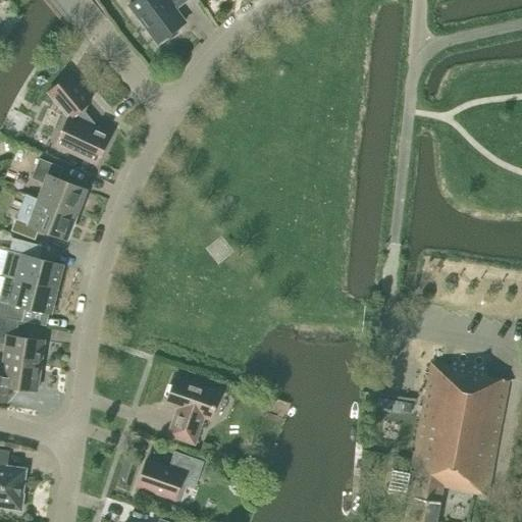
[(169,38),(176,33),(177,28),(185,22),(167,0),(136,0),(128,5),(157,43),(164,37),(169,38)]
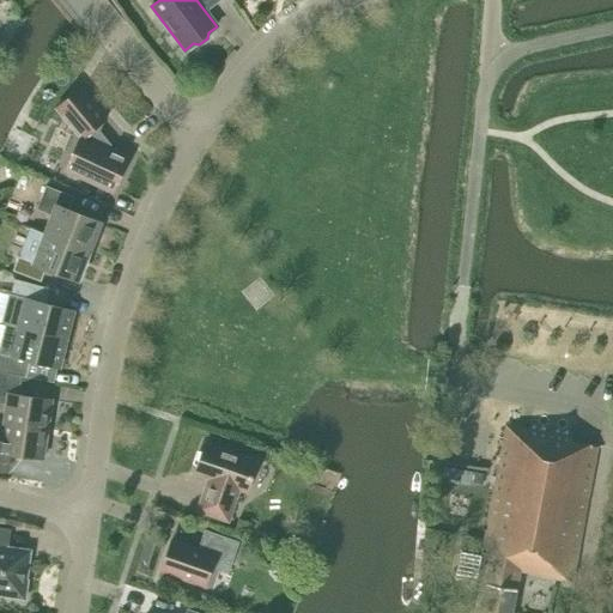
[(113,192),(128,158),(109,149),(111,145),(99,131),(105,119),(80,89),(79,90),(80,90),(66,120),(66,119),(65,120),(80,138),(65,170),(113,192)]
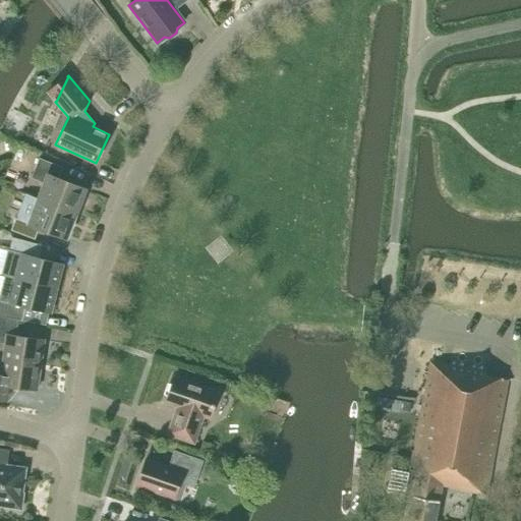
[(75,214),(85,189),(58,178),(62,167),(39,158),(31,177),(44,182),(38,198),(75,214)]
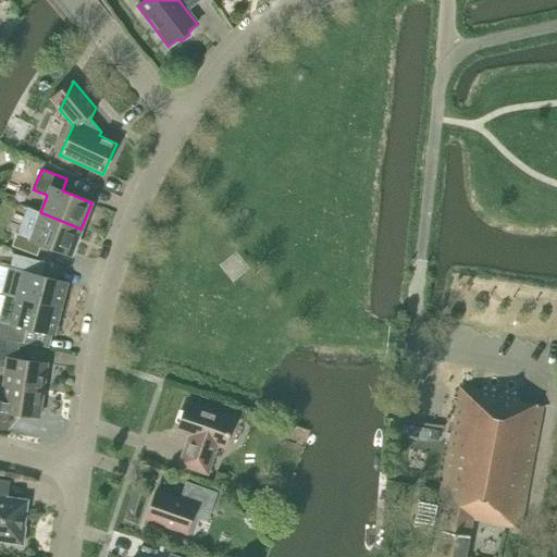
[(12,246),(37,256),(41,244),(71,255),(81,229),(40,212),(31,238),(16,233),(12,246)]
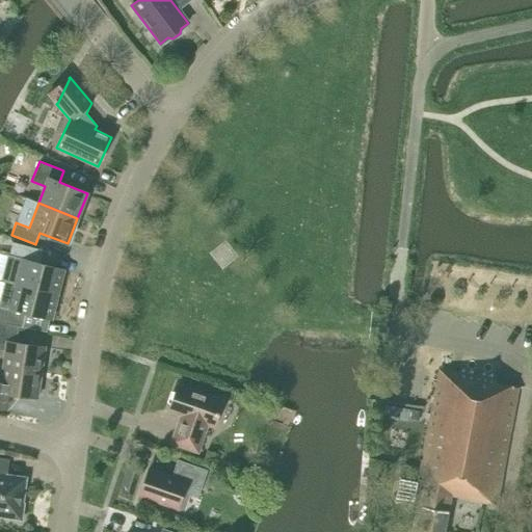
[(56,294),(62,269),(38,263),(42,250),(12,243),(6,268),(20,271),(17,284),(56,294)]
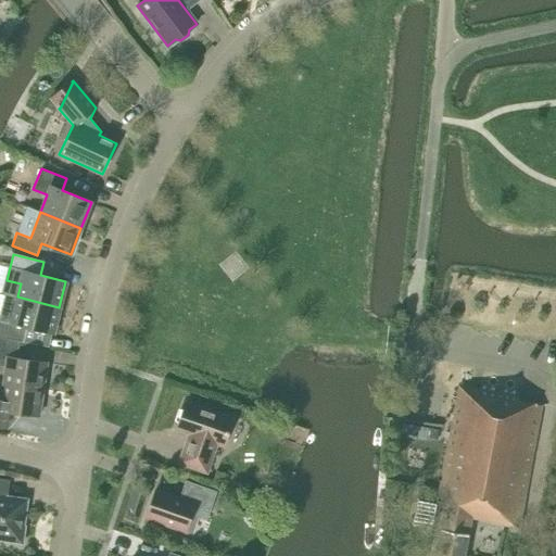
[(27,327),(52,333),(59,307),(17,297),(11,323),(1,319),(0,325),(0,337),(21,341),(20,342),(23,342),(27,327)]
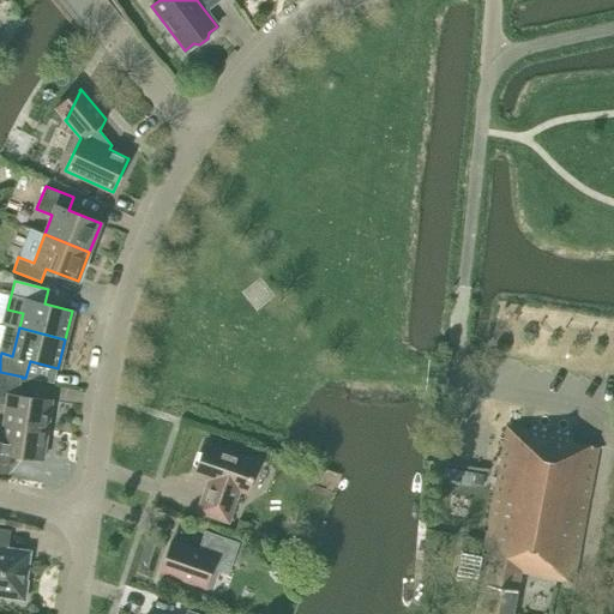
[(48,429),(52,401),(19,396),(22,377),(0,372),(0,403),(6,404),(2,423),(48,429)]
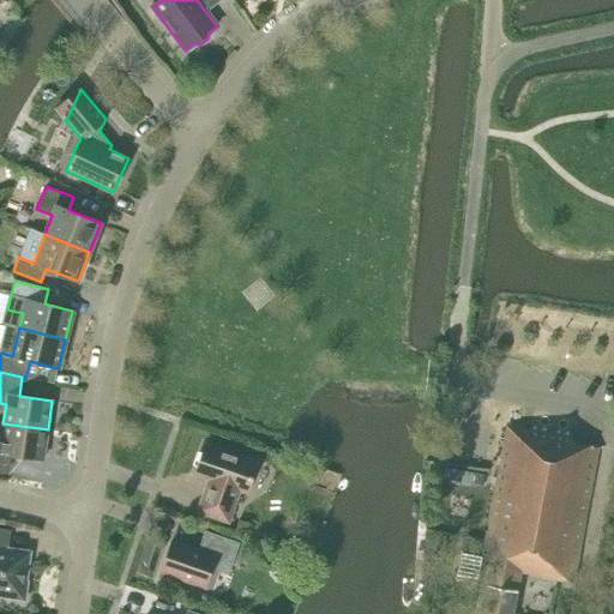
[(11,455),(43,459),(48,429),(2,423),(0,441),(0,470),(7,473),(11,455)]
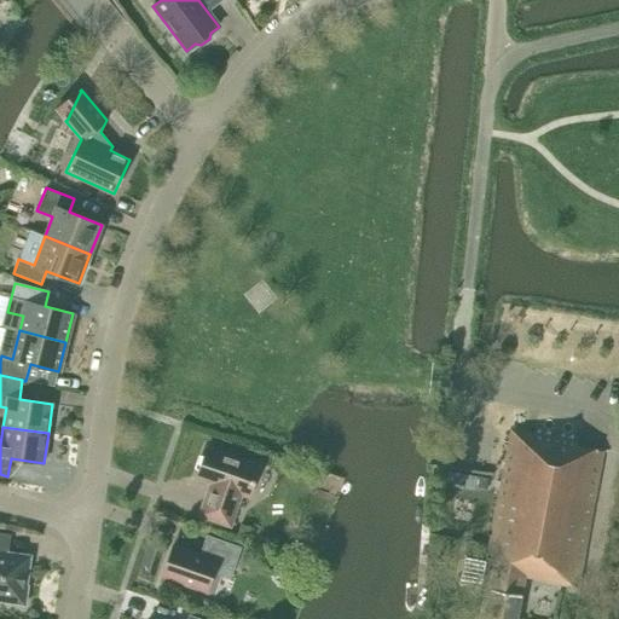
[(510,431),(503,466),(480,589),(489,590),(482,618),(515,618),(525,576),(577,585),(603,451),(576,445),(577,443),(510,431)]
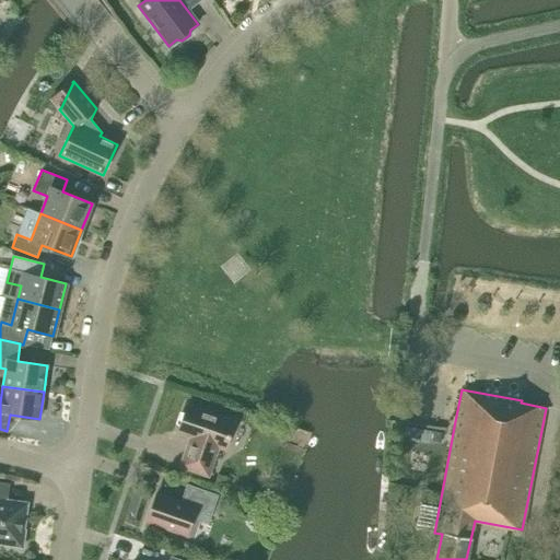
[(224,450),(235,421),(187,405),(177,433),(189,438),(179,467),(208,477),(219,447),(224,450)]
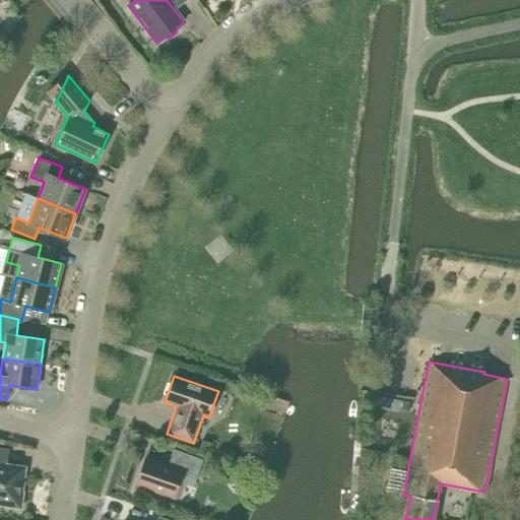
[(400,400),(377,395),(375,405),(398,409),(400,400)]
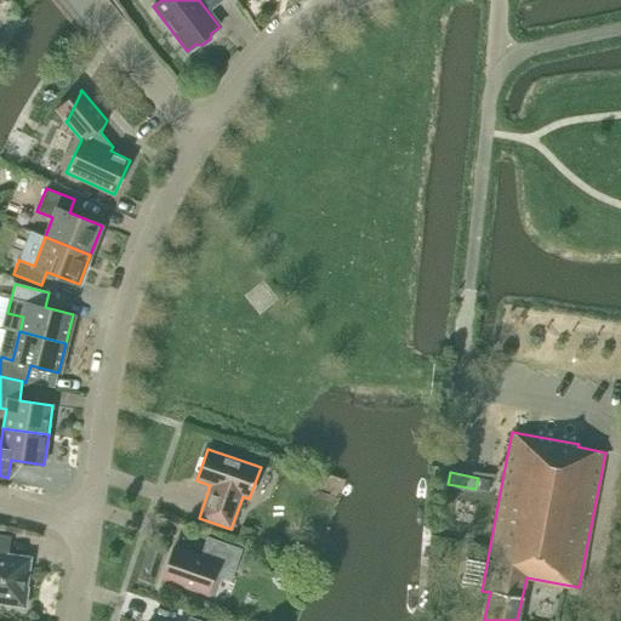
[(26,608),(28,587),(26,587),(29,558),(9,556),(11,536),(0,534),(0,600),(5,602),(5,604),(26,608)]
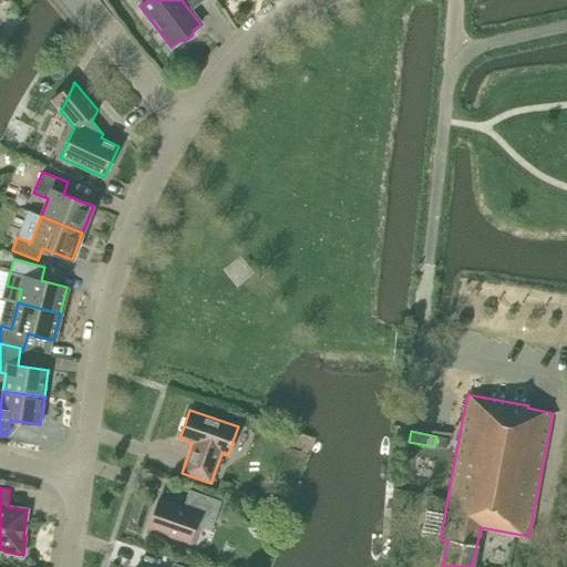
[(196,523),(210,528),(219,502),(191,492),(184,508),(158,500),(148,528),(189,543),(196,523)]
